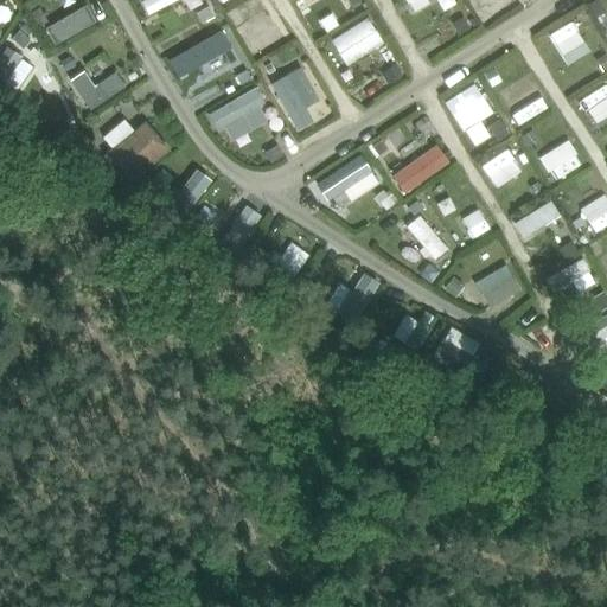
[(202,0),(140,0),(146,13),(177,0),(187,0),(191,8),(203,4),(202,0)]
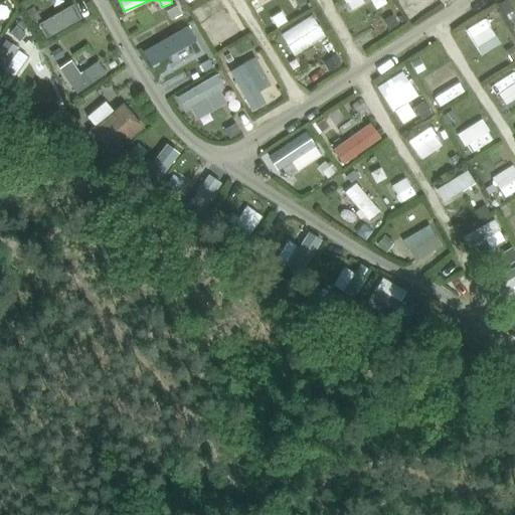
[(365,2),(364,0),(345,0),(350,9),(365,2)]
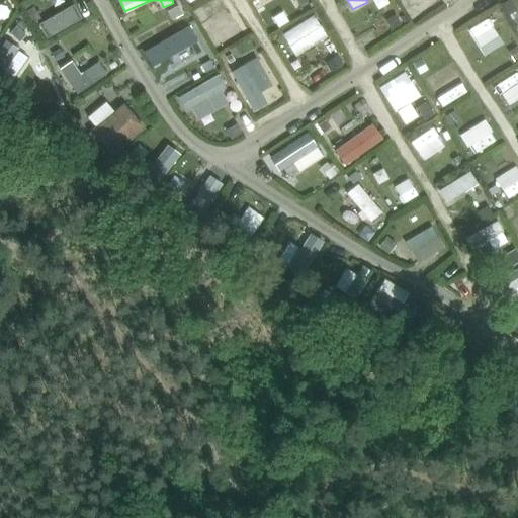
[(405,0),(416,16),(441,0),(405,0)]
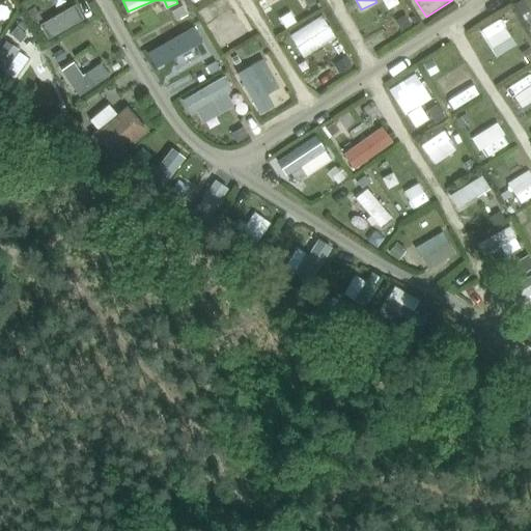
[(47,37),(86,21),(79,4),(39,21),(47,37)]
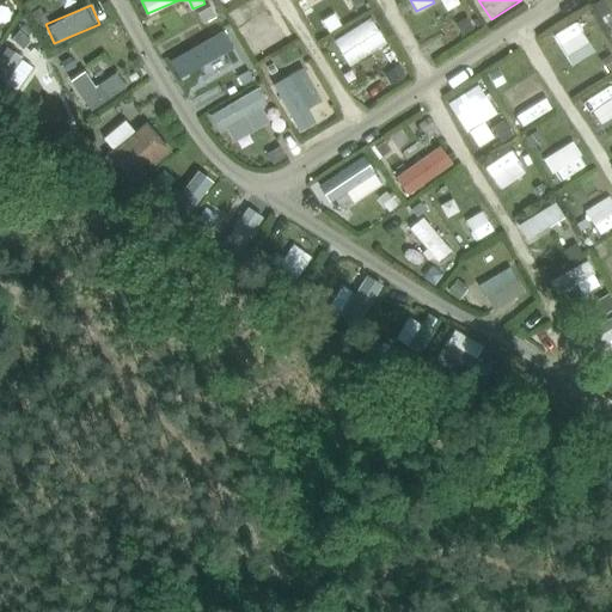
[(606,5),(600,8),(605,17),(611,13),(606,5)]
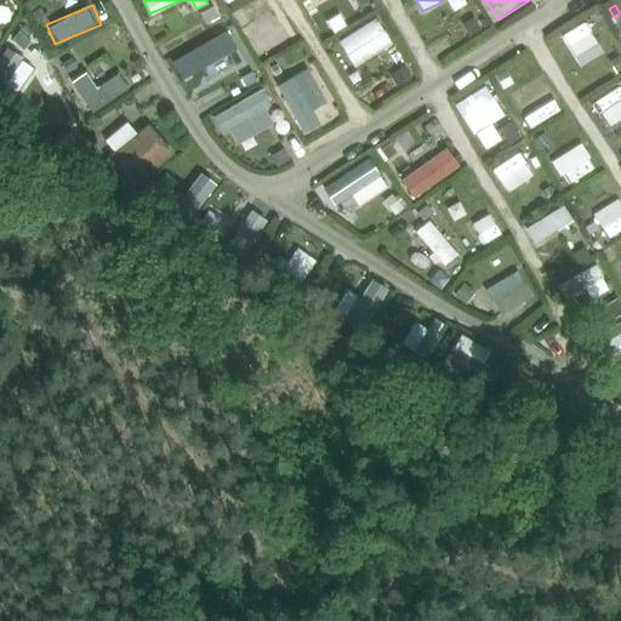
[(215,6),(203,13),(209,24),(221,17),(215,6)]
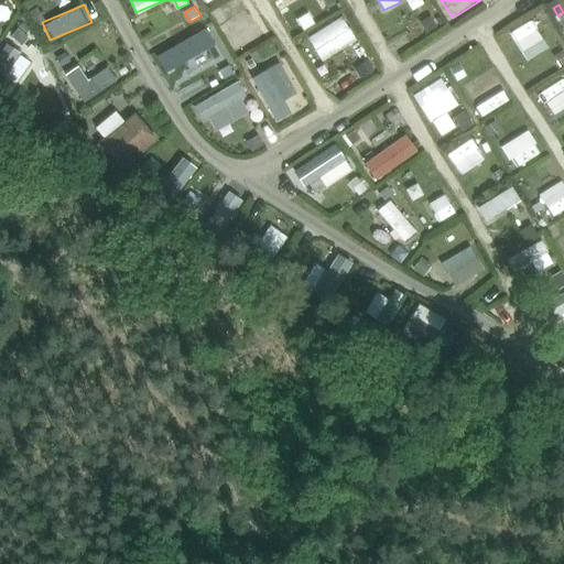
[(39,7),(30,12),(36,24),(45,20),(39,7)]
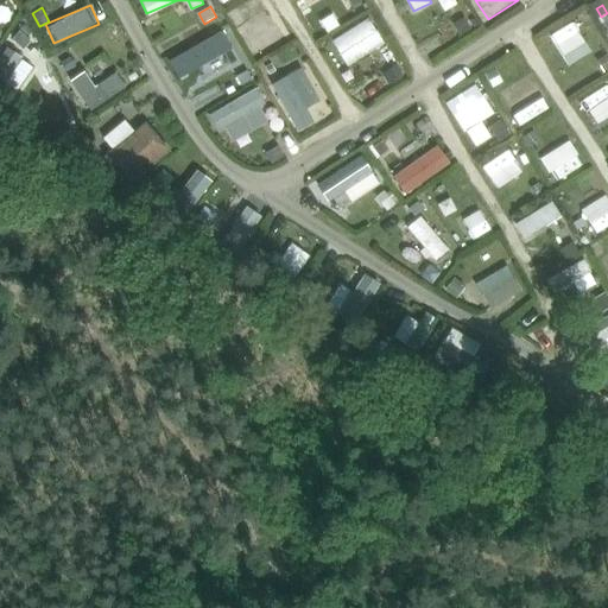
[(245,30),(258,51),(283,37),(270,14),(245,30)]
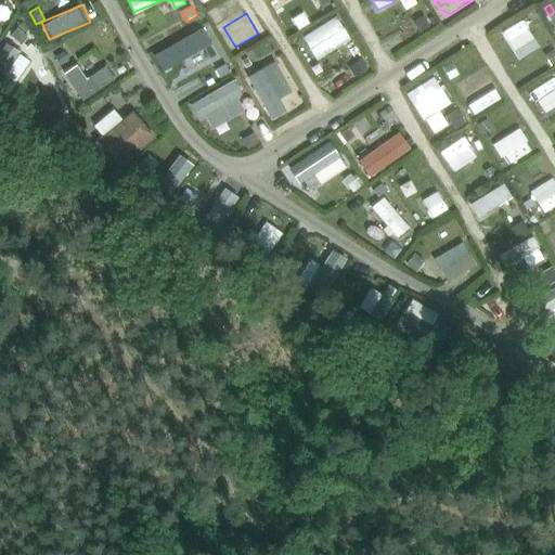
[(315,59),(351,38),(336,14),(301,36),(315,59)]
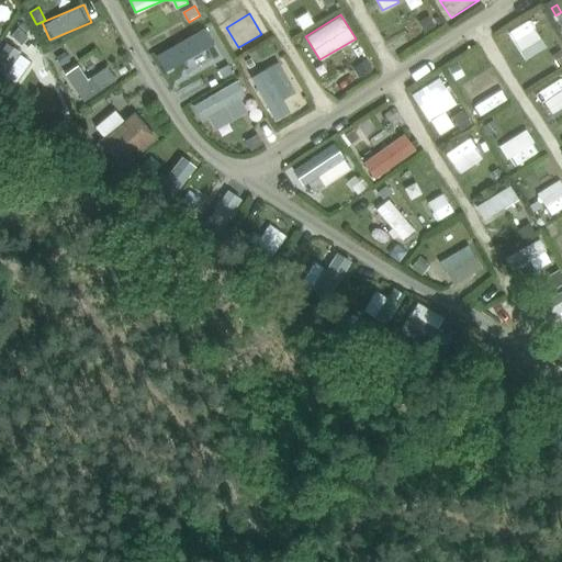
[(433,17),(422,22),(428,33),(439,26),(433,17)]
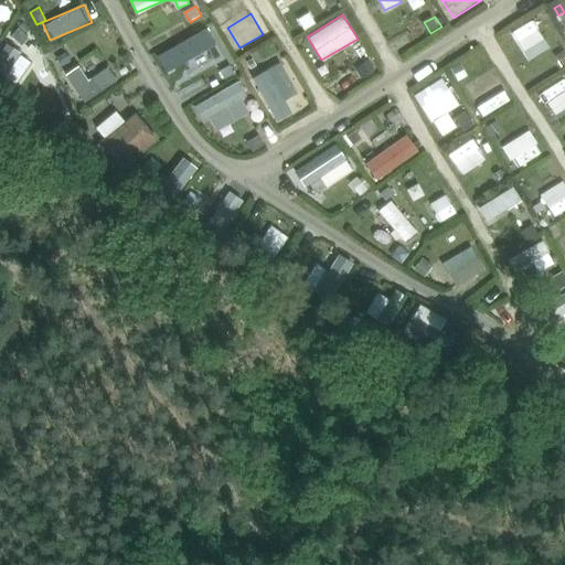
[(532,18),(511,31),(530,60),(551,46),(532,18)]
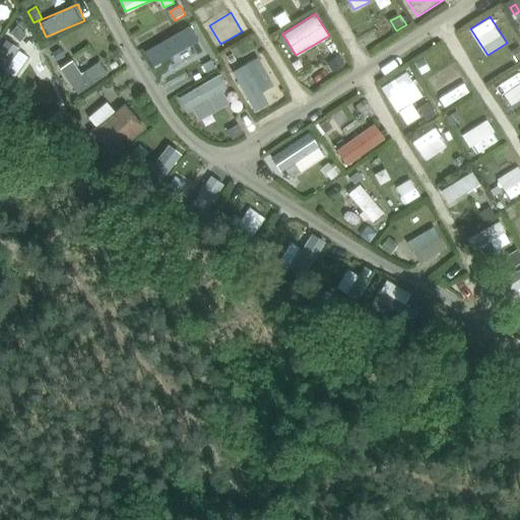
[(17,25),(11,34),(20,42),(27,35),(17,25)]
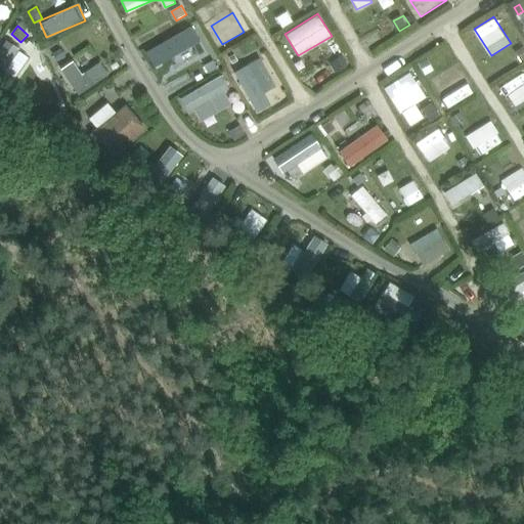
[(192,26),(155,43),(167,70),(195,56),(188,43),(199,38),(192,26)]
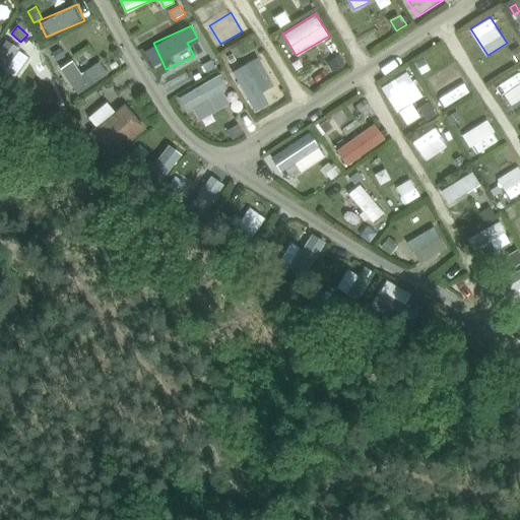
[(0,74),(19,46),(6,38),(0,47),(0,74)]
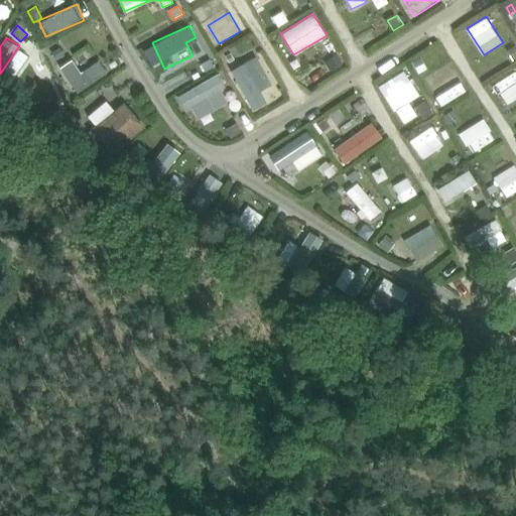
[(515,47),(515,45),(506,50),(511,59),(515,55),(515,47)]
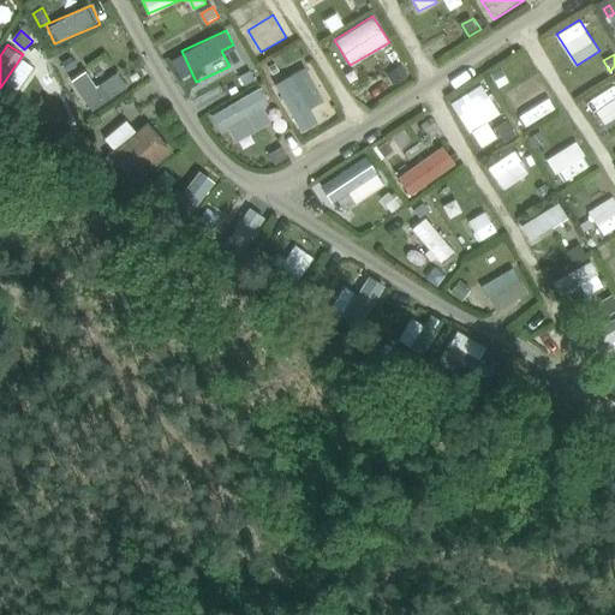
[(23,58),(0,91),(11,100),(34,65),(23,58)]
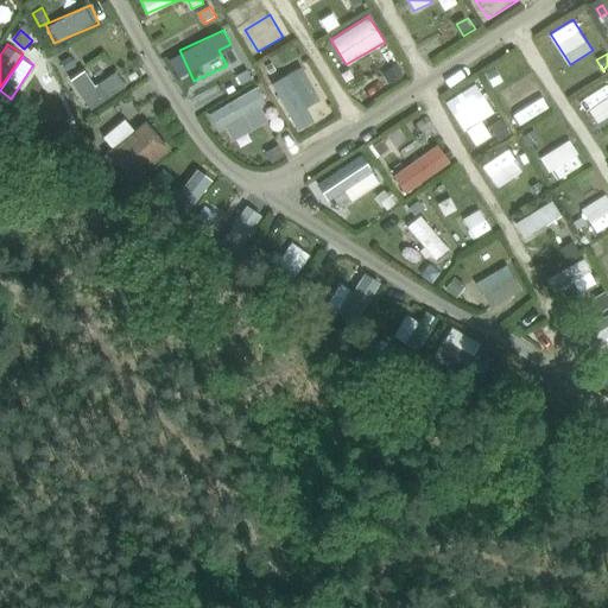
[(70,57),(62,62),(68,70),(75,65),(70,57)]
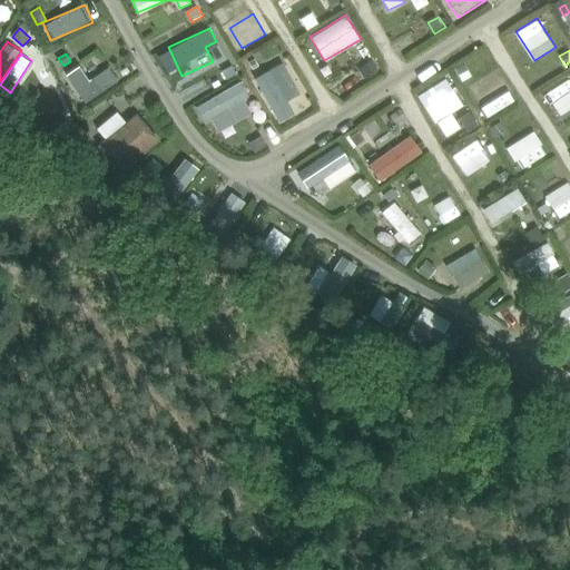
[(224,55),(214,60),(218,69),(228,64),(224,55)]
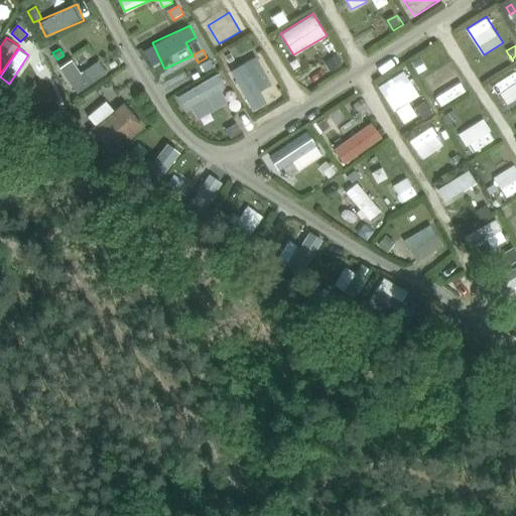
[(231,53),(226,56),(229,63),(235,59),(231,53)]
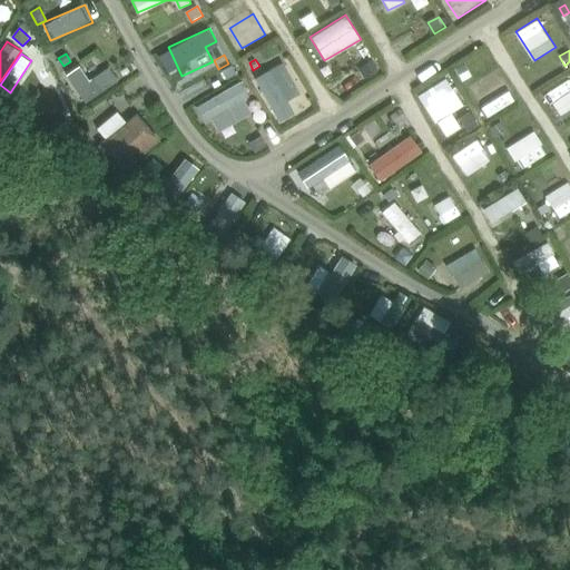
[(372,59),(362,66),(370,79),(381,72),(372,59)]
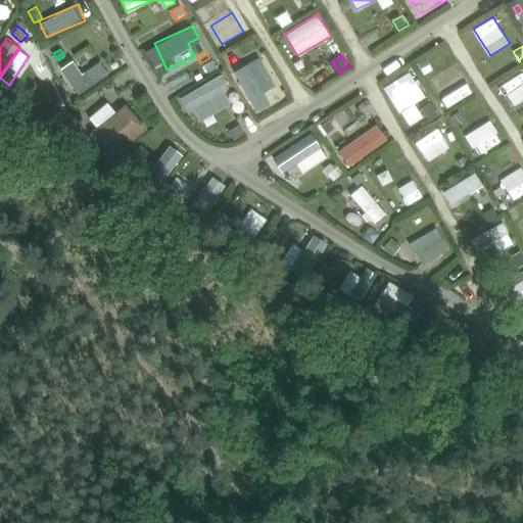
[(271,102),(264,90),(275,84),(257,56),(233,72),(256,110),(271,102)]
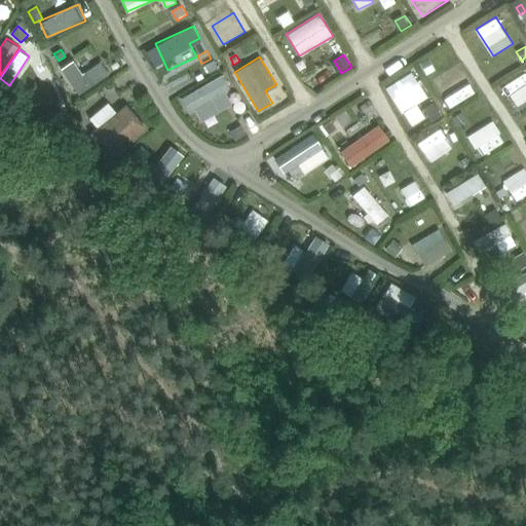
[(100,62),(82,74),(74,60),(61,69),(79,96),(109,75),(100,62)]
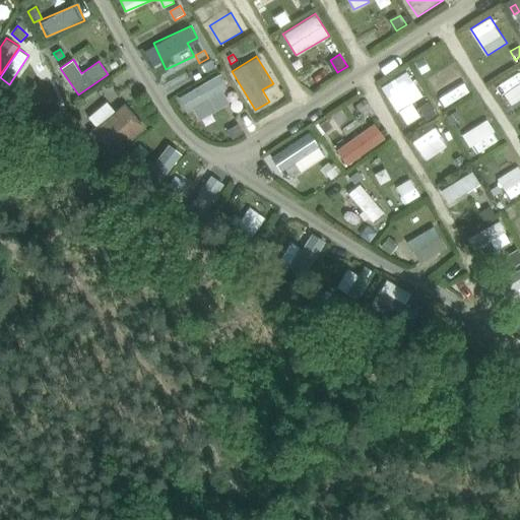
[(177,91),(210,71),(204,63),(172,82),(177,91)]
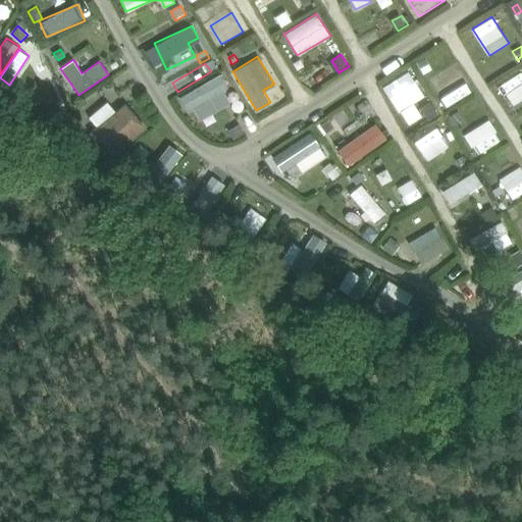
[(431,77),(449,106),(473,91),(457,63),(431,77)]
